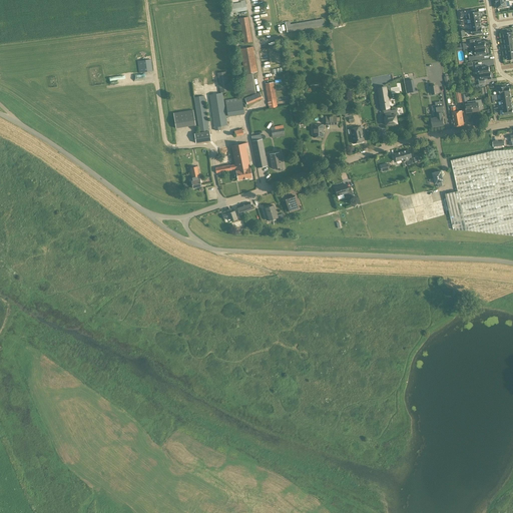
[(246,11),(245,2),(245,0),(240,1),(240,2),(227,5),(229,14),(246,11)]
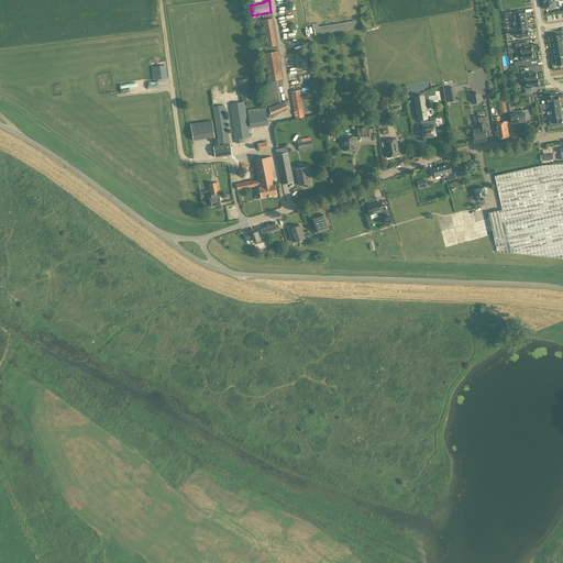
[(263,20),(267,47),(277,46),(272,19),(263,20)]
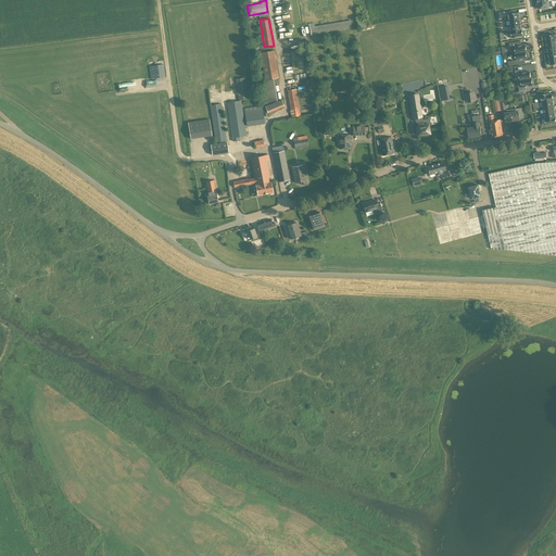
[(311,35),(352,28),(351,21),(314,26),(314,23),(308,24),(311,35)]
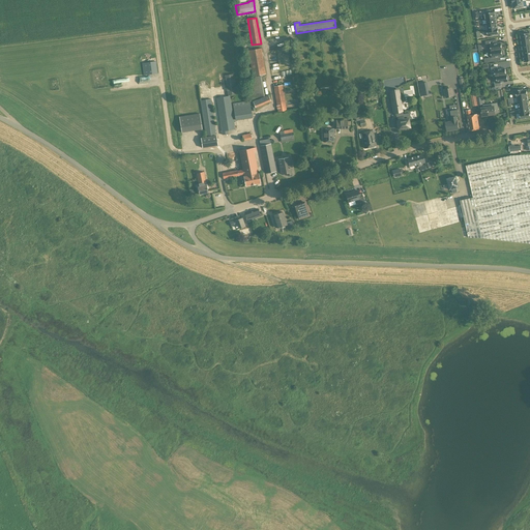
[(486,46),(488,45),(489,51),(501,49),(501,50),(502,50),(502,49),(503,48),(502,43),(501,43),(501,42),(497,43),(496,39),(486,41),(486,46)]
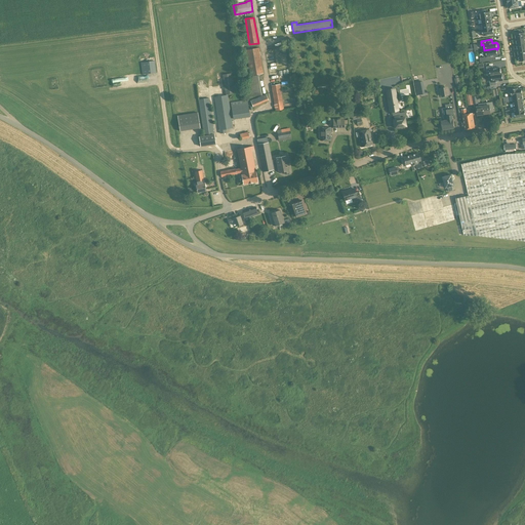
[(245,50),(250,76),(264,74),(258,48),(245,50)]
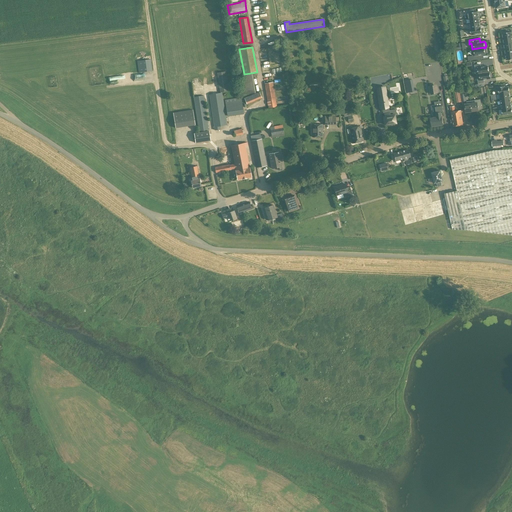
[(484,49),(484,48),(484,47),(471,49),(472,56),(468,56),(468,61),(479,59),(478,55),(485,54),(485,53),(486,53),(485,48),(484,49)]
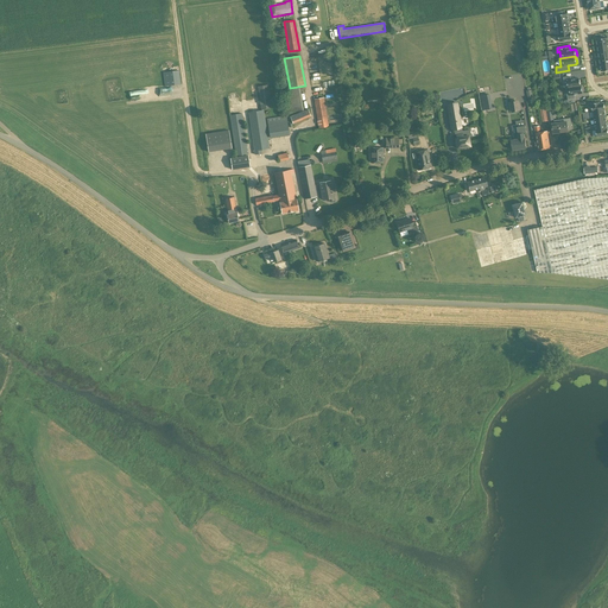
[(165,87),(181,84),(179,70),(163,73),(165,87)]
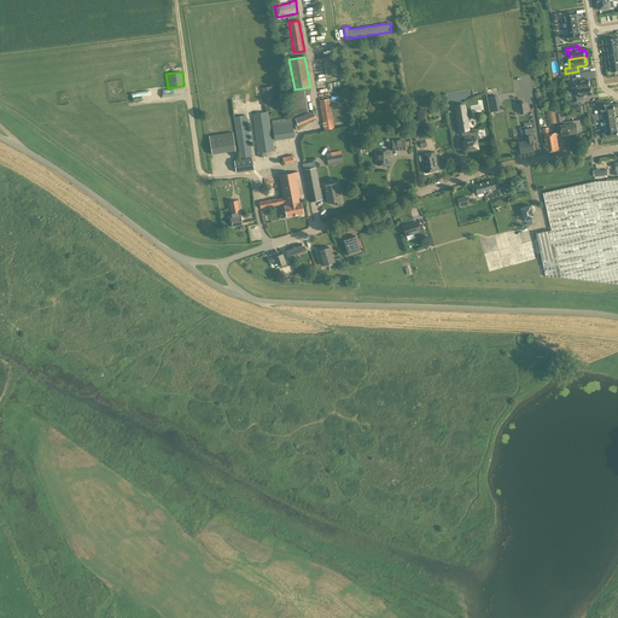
[(576,82),(577,89),(590,87),(589,80),(581,81),(579,77),(572,79),(573,82),(576,82)]
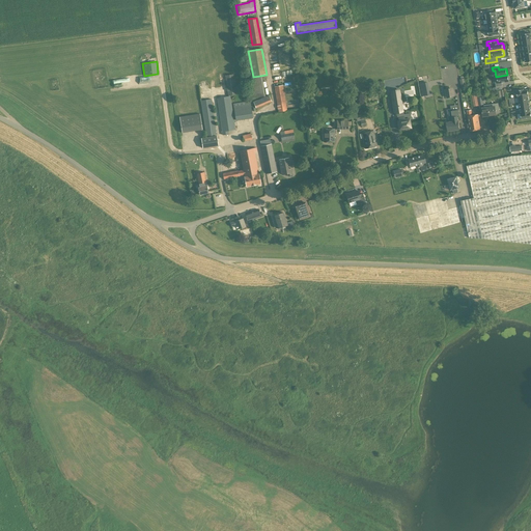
[(225,76),(228,96),(217,99),(222,135),(228,134),(228,131),(235,130),(230,95),(238,94),(234,75),(225,76)]
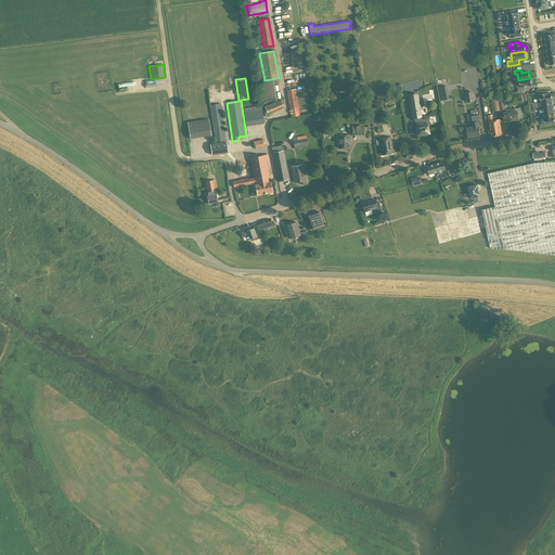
[(517,80),(518,91),(525,90),(525,86),(531,85),(532,84),(531,79),(530,79),(530,78),(518,80),(517,80)]
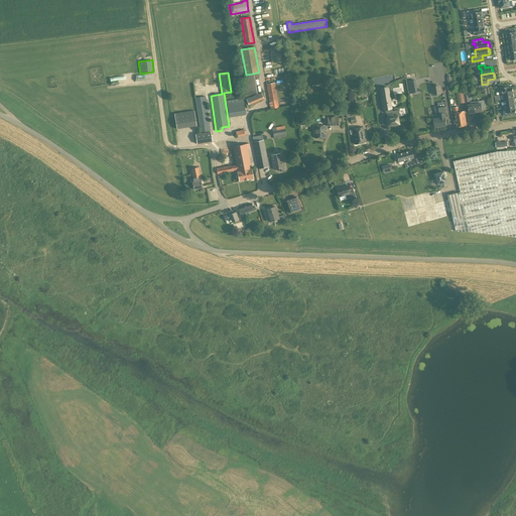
[(241,76),(245,96),(257,94),(254,74),(241,76)]
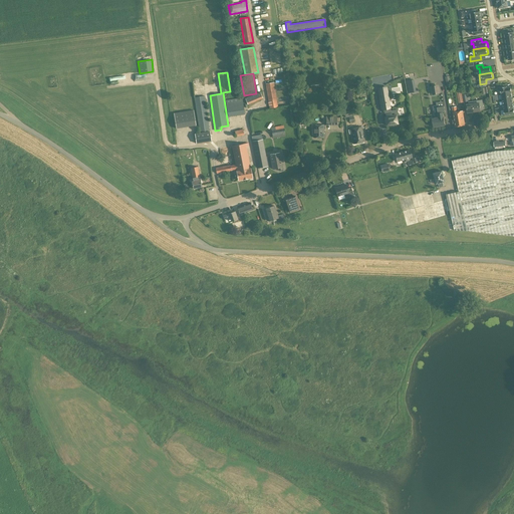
[(414,81),(408,82),(410,94),(416,93),(414,81)]
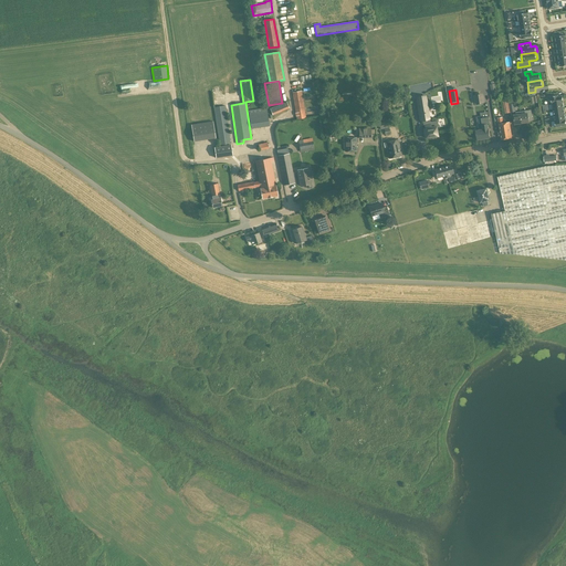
[(296,119),(306,118),(301,91),(292,92),(296,119)]
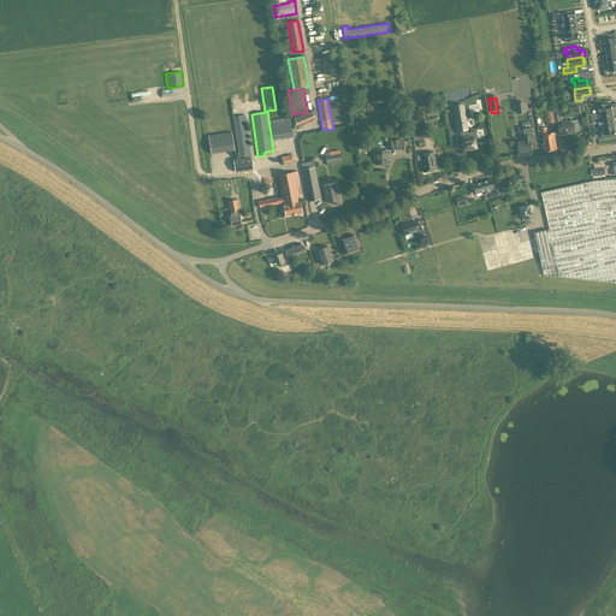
[(526,102),(522,102),(522,99),(516,100),(516,104),(517,113),(527,112),(526,102)]
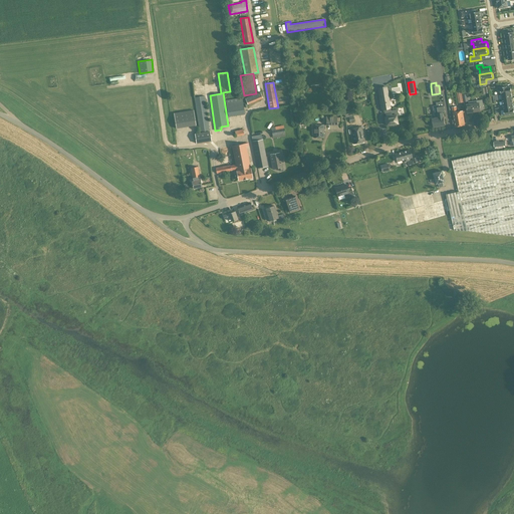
[(381,109),(386,108),(387,117),(386,117),(387,124),(393,124),(394,126),(397,125),(397,123),(396,114),(398,113),(397,110),(395,110),(391,110),(387,87),(377,89),(381,109)]
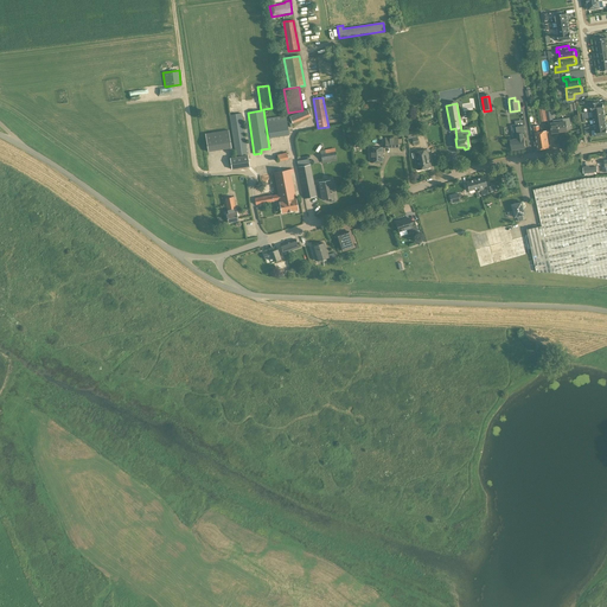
[(307,109),(289,116),(292,123),(311,116),(307,109)]
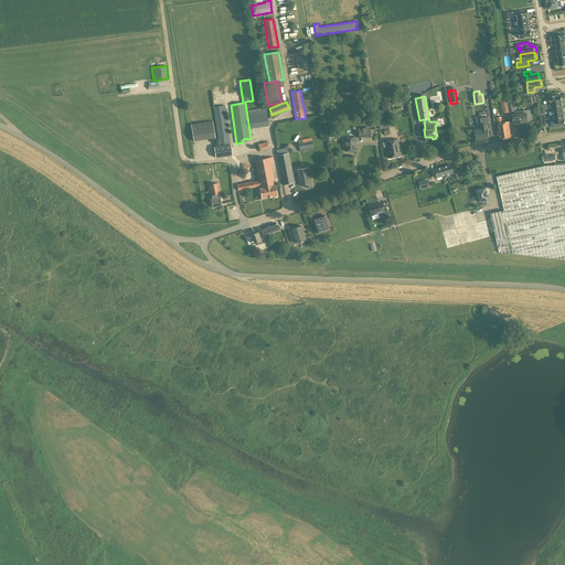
[(220,146),(231,144),(225,105),(213,107),(220,146)]
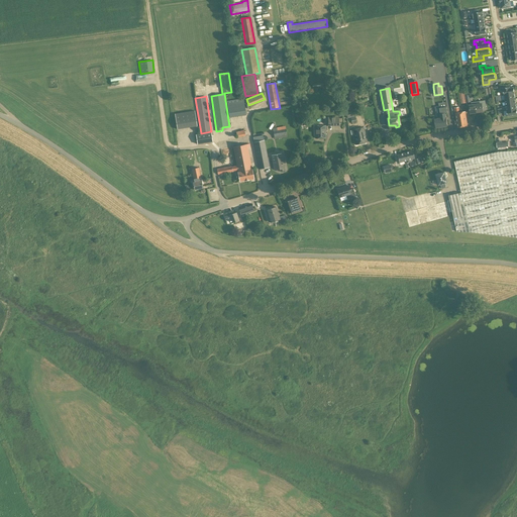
[(447,113),(445,102),(438,103),(440,114),(441,118),(442,126),(447,126),(446,117),(445,117),(445,113),(447,113)]
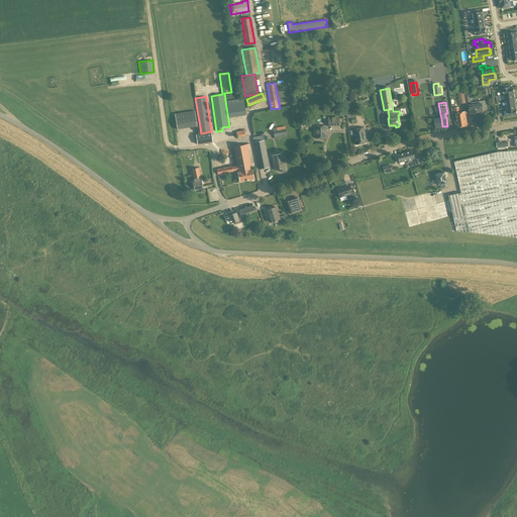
[(174,113),(176,128),(196,126),(194,110),(174,113)]
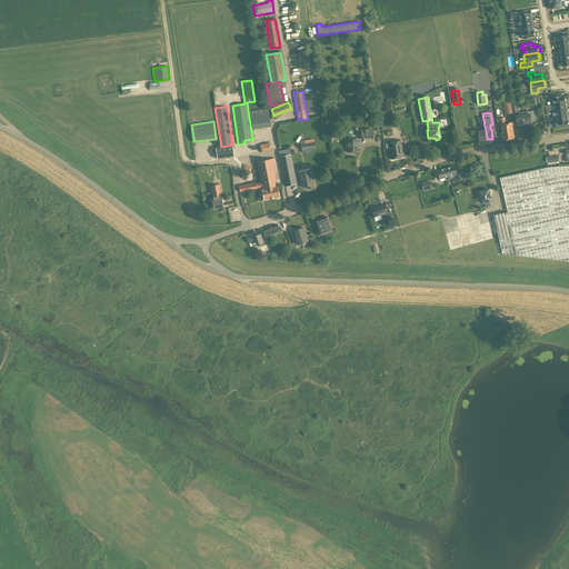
[(380,123),(382,130),(386,130),(387,137),(392,136),(390,125),(392,125),(391,121),(380,123)]
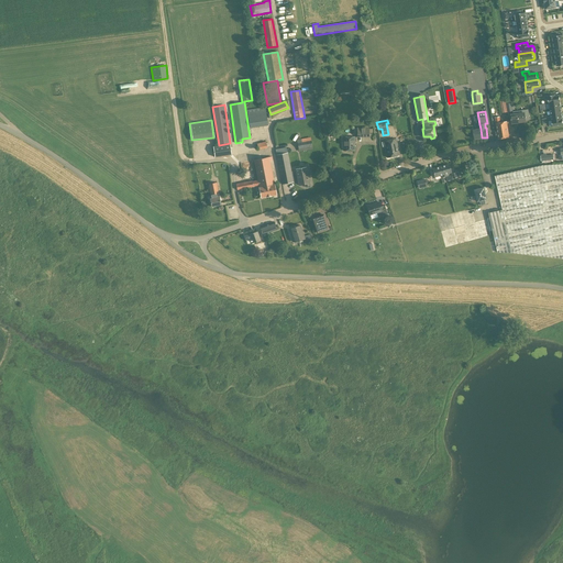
[(500,122),(496,123),(498,140),(505,139),(501,122),(500,122)]
